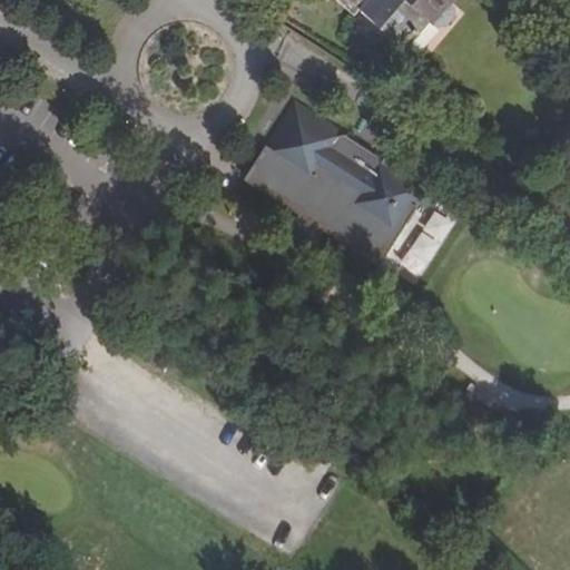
[(414,37),(419,31),(430,20),(433,23),(453,0),(336,0),(355,16),(361,9),(405,48),(414,37)]
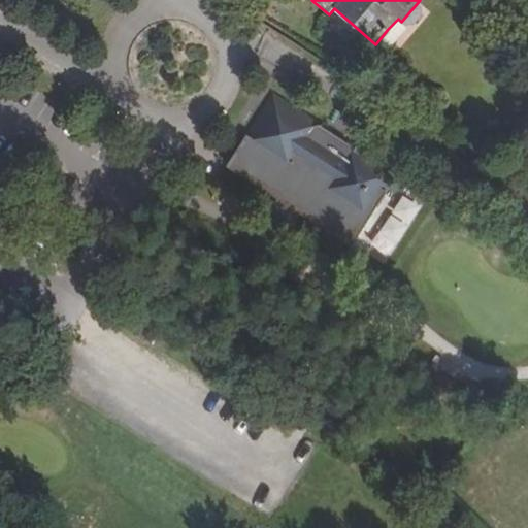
[(334,153),(319,142),(311,137),(319,125),(274,96),(244,140),(290,170),(300,156),(307,161),(322,170),(331,175),(322,191),(366,219),(395,173),(351,145),(343,158),(334,153)]
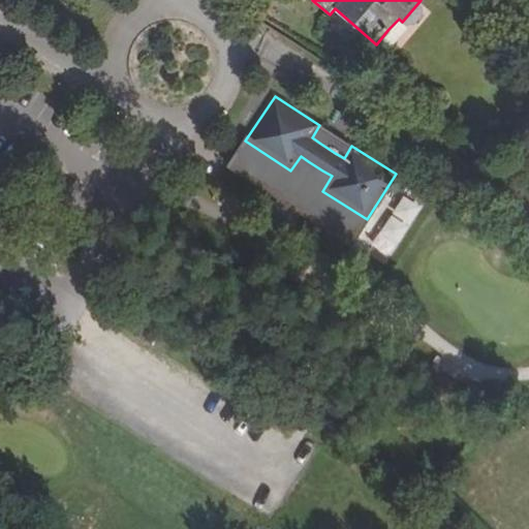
[(352,125),(337,116),(319,143),(335,153),(352,125)]
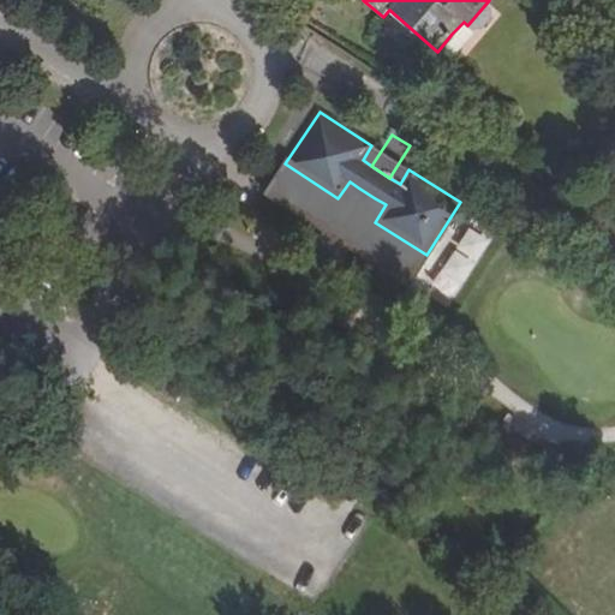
[(327,273),(375,198),(358,187),(334,224),(316,250),(309,261),(327,273)]
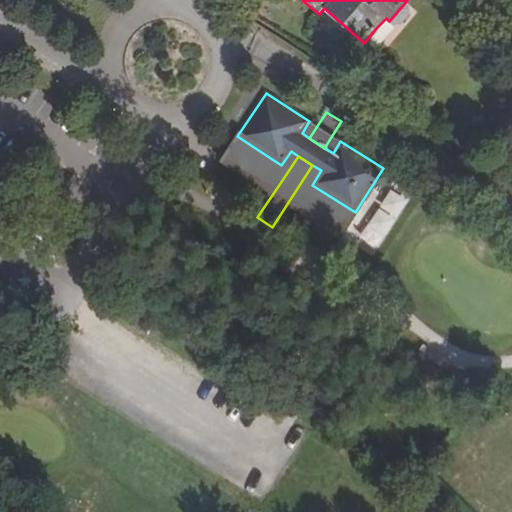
[(363,223),(380,236),(408,201),(391,188),(363,223)]
